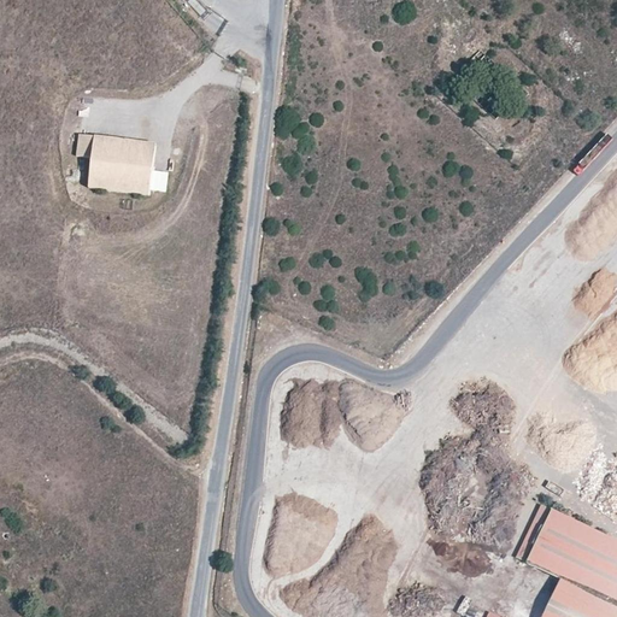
[(152,171),(156,145),(78,136),(76,157),(92,159),(88,189),(150,197),(151,191),(152,171)]
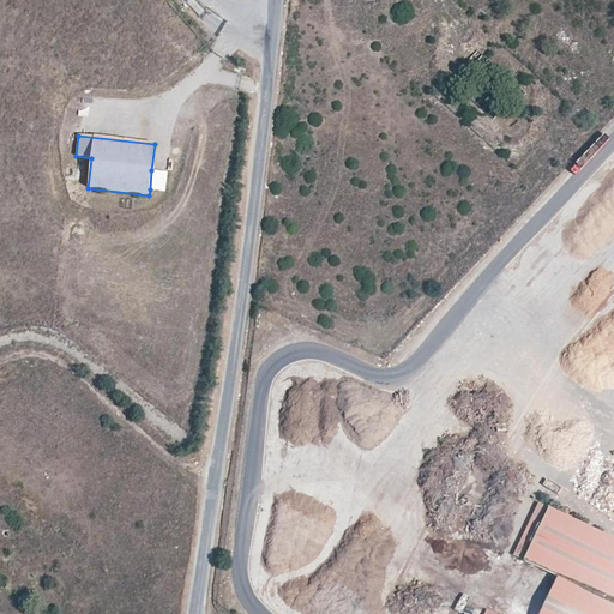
[(169,173),(151,170),(150,190),(167,192),(169,173)]
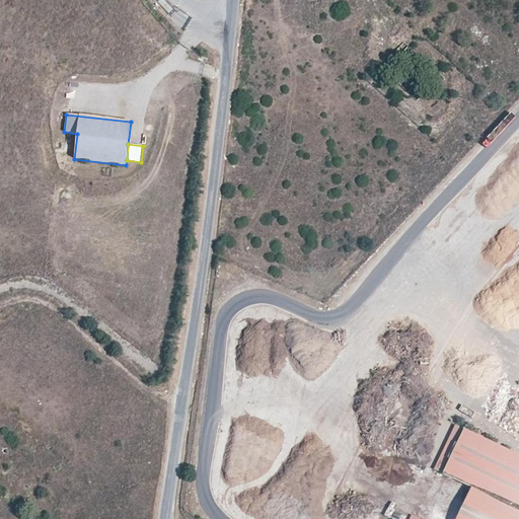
[(417,518),(412,516),(410,518),(518,518),(518,454),(455,425),(434,470),(471,489),(456,518),(417,518)]
